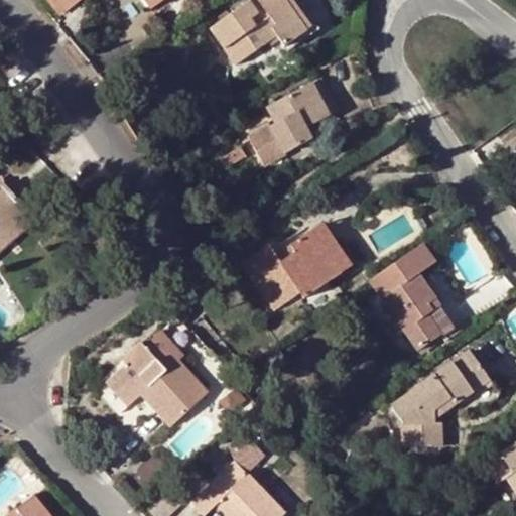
[(47,0),(61,16),(82,0),(47,0)]
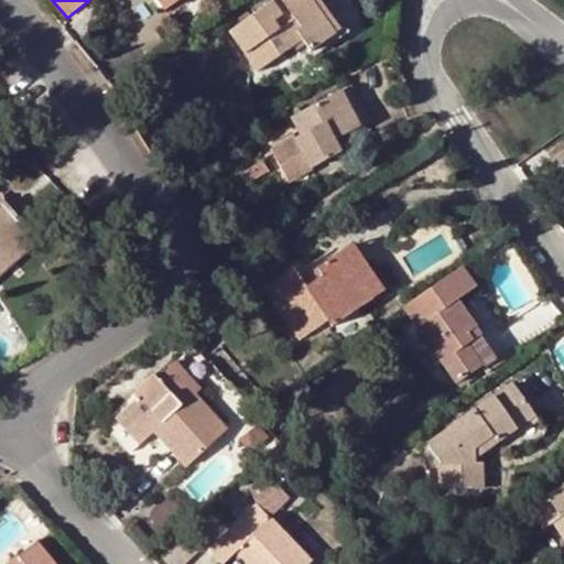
[(153,0),(161,10),(175,0),(153,0)]
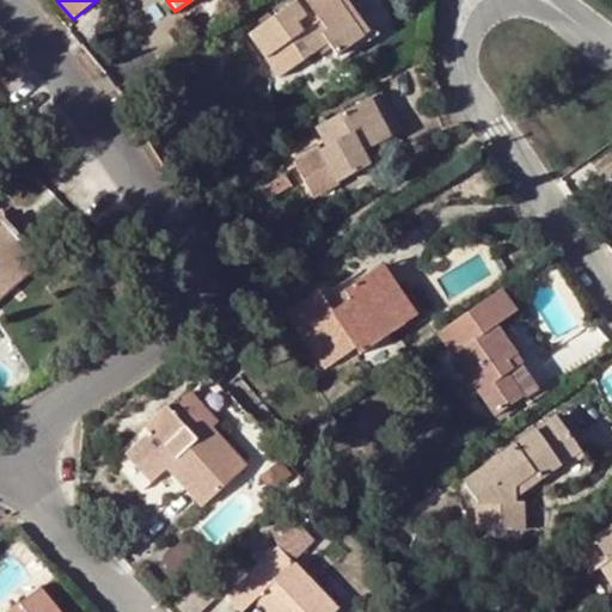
[(329,44),(337,55),(362,37),(349,18),(360,11),(352,0),(300,0),(249,37),(279,79),(329,44)]
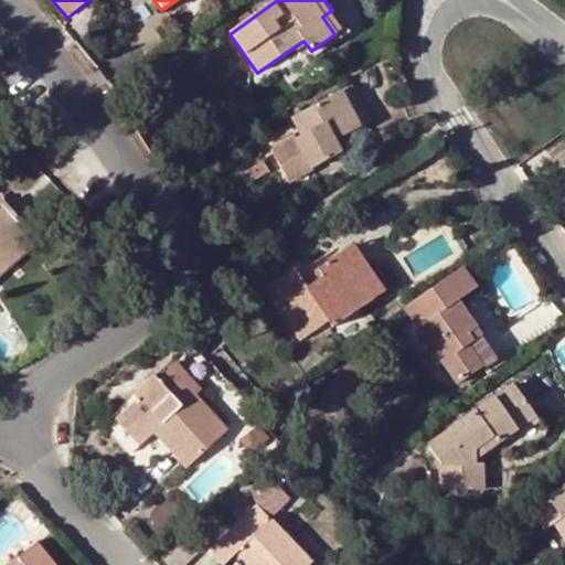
[(334,34),(311,51),(315,57),(349,33),(332,10),(322,17),(334,34)]
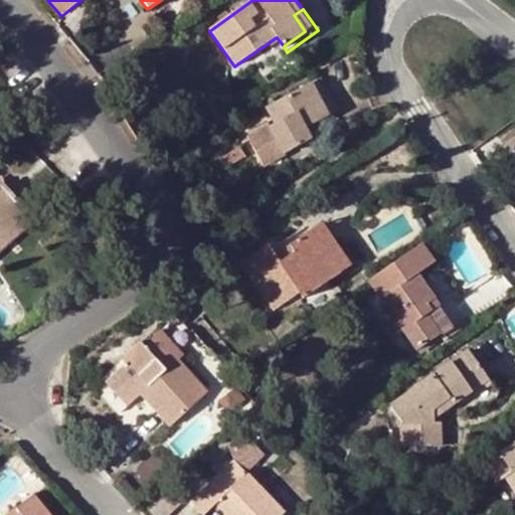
[(296,134),(306,129),(327,118),(311,86),(265,110),(273,127),(248,140),(261,164),(280,154),(282,156),(302,146),(296,134)]
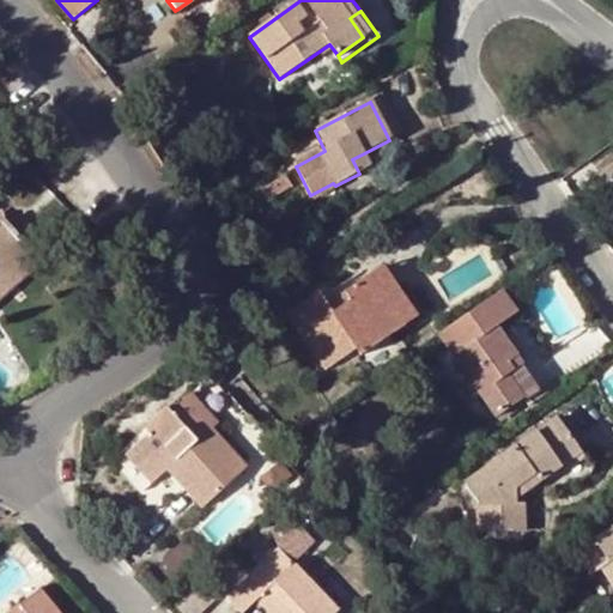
[(371,168),(364,153),(352,159),(359,174),(371,168)]
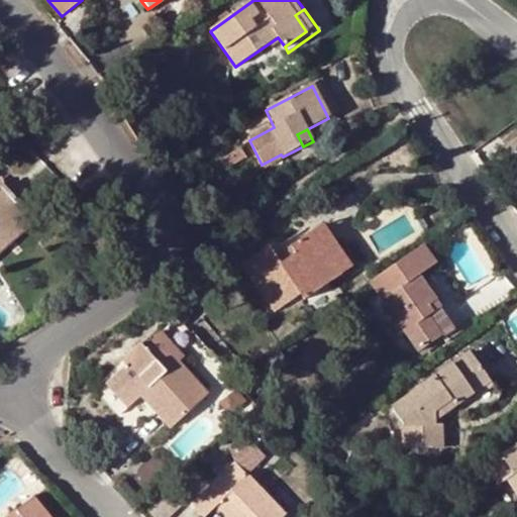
[(0,239),(27,215),(2,187),(0,188),(0,239)]
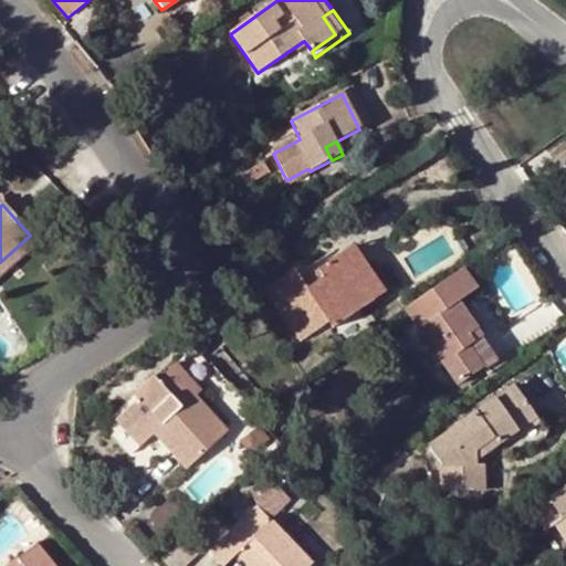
[(0,262),(0,280),(40,245),(30,236),(0,262)]
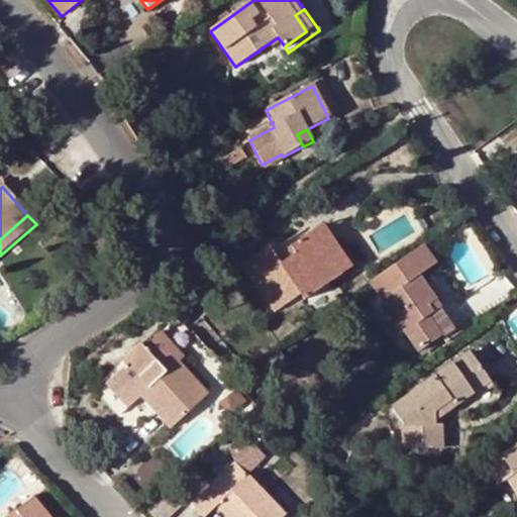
[(351,266),(322,223),(312,230),(340,273),(351,266)]
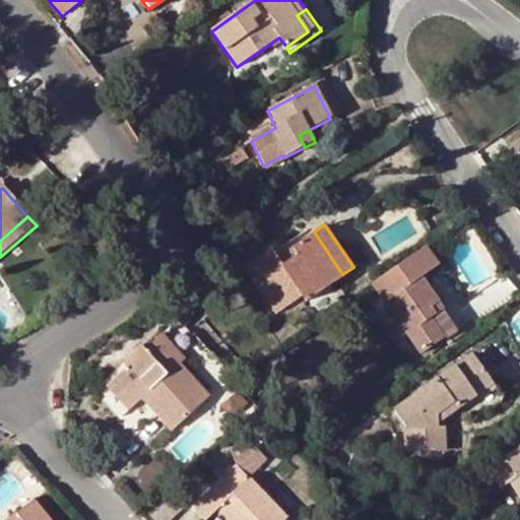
[(269,248),(243,266),(273,313),(301,295),(305,300),(309,298),(326,285),(342,274),(314,232),(291,247),(297,254),(280,265),(275,258),(269,248)]
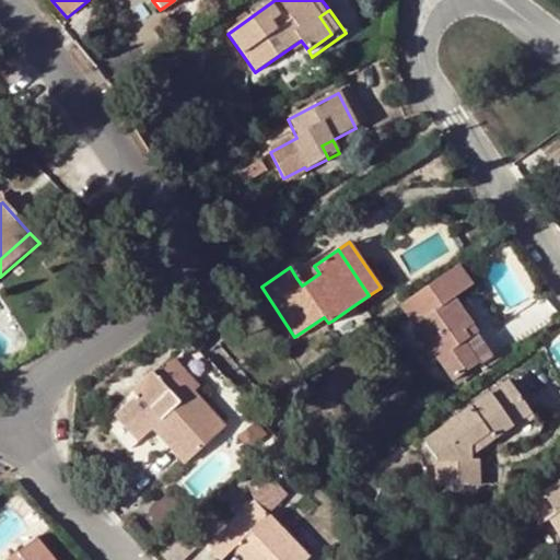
[(463,330),(470,324),(453,296),(489,272),(475,252),(398,303),(451,380),(477,362),(463,341),(468,339),(463,330)]
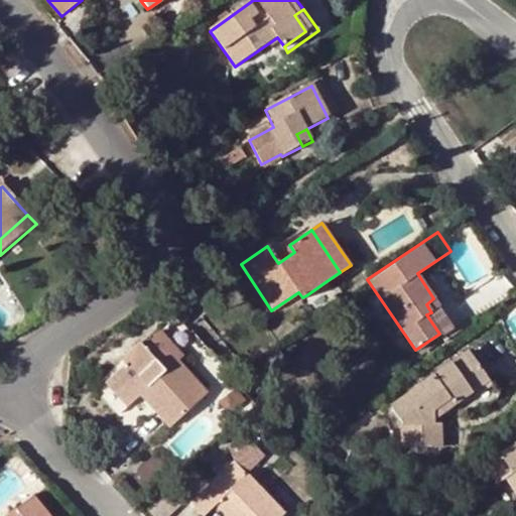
[(289,245),(273,256),(278,263),(294,252),(289,245)]
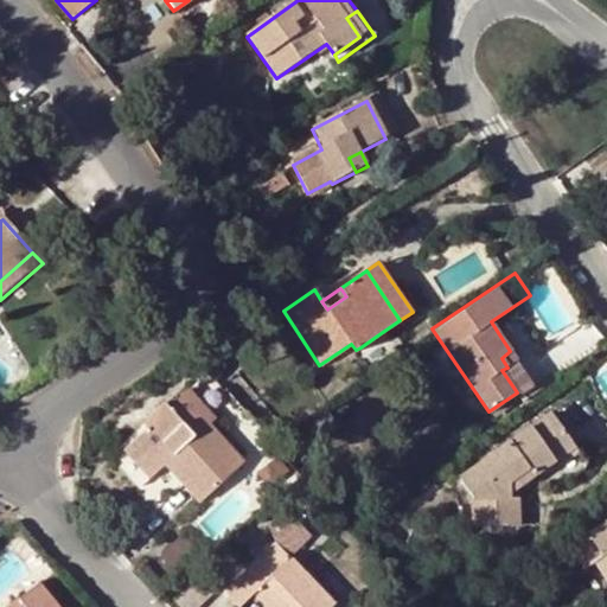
[(381,333),(360,347),(365,355),(385,339),(381,333)]
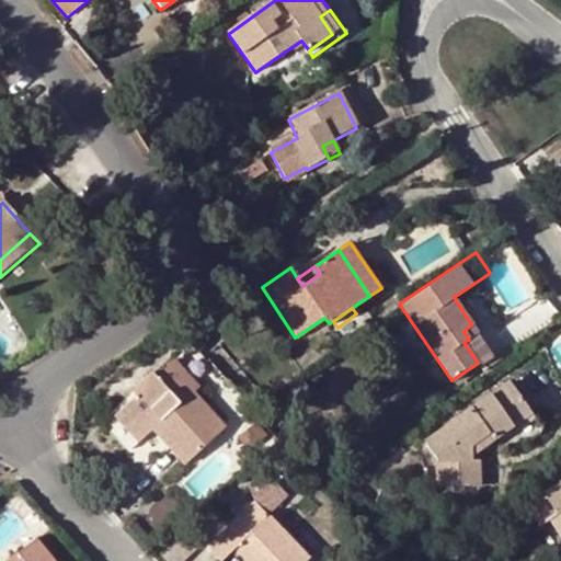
[(491,354),(471,324),(464,331),(469,340),(464,342),(478,363),(491,354)]
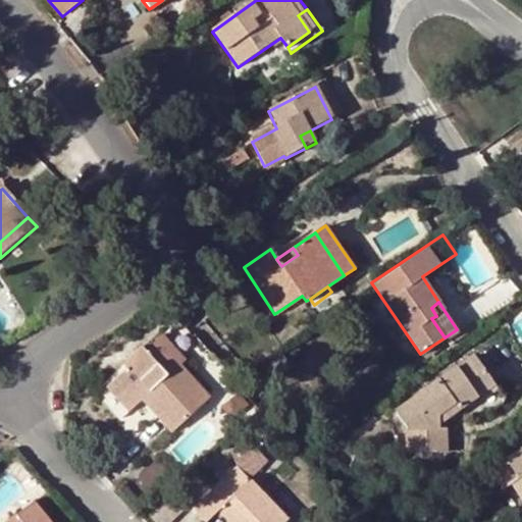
[(175,369),(180,365),(186,359),(163,335),(157,341),(171,358),(167,361),(175,369)]
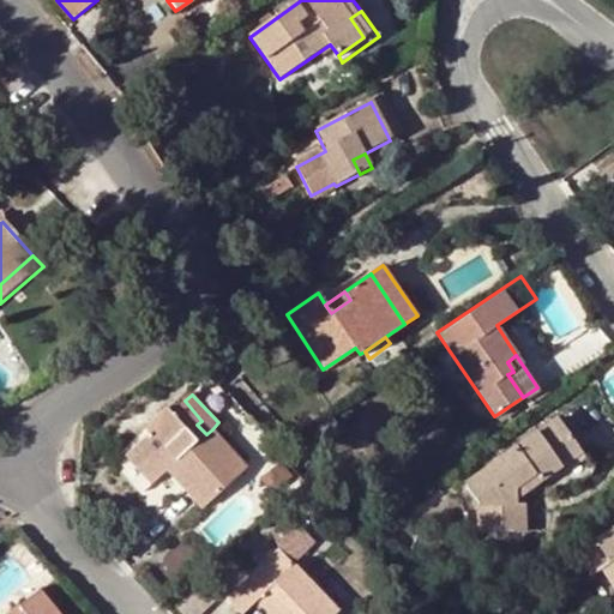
[(149,433),(128,452),(154,480),(164,471),(181,456),(197,473),(185,483),(204,504),(246,467),(212,429),(206,434),(197,425),(202,421),(185,401),(170,414),(163,408),(143,427),(149,433)]
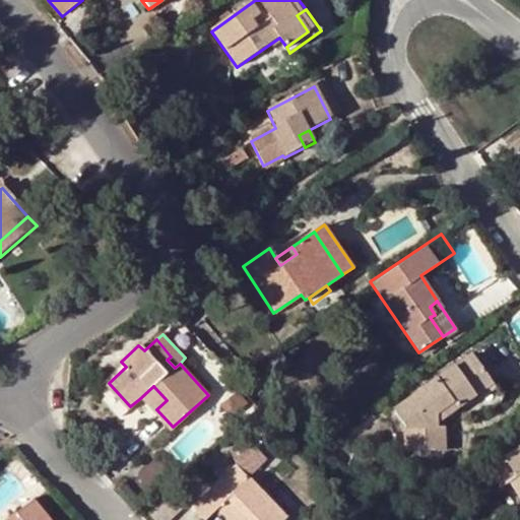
[(472,353),(393,408),(407,430),(407,451),(444,450),(443,425),(436,426),(434,423),(492,383),(472,353)]
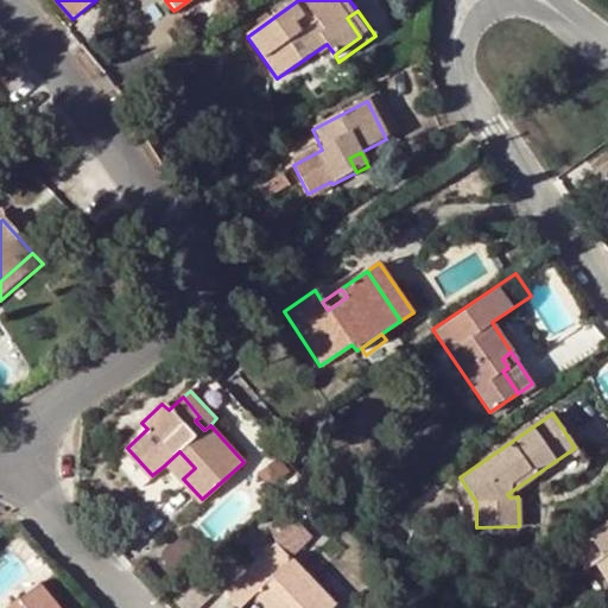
[(152,475),(127,448),(121,453),(146,480),(152,475)]
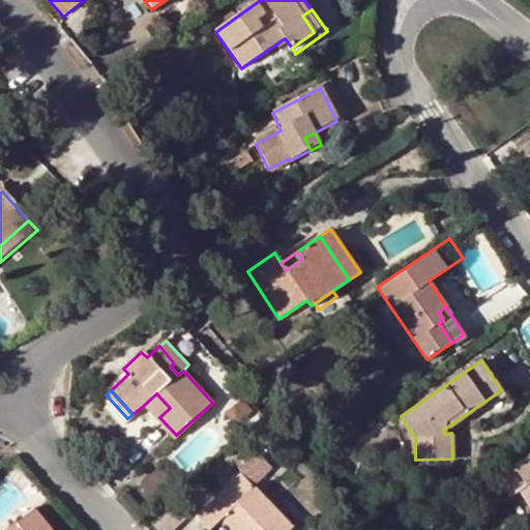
[(156,393),(142,407),(171,439),(176,435),(159,417),(170,408),(156,393)]
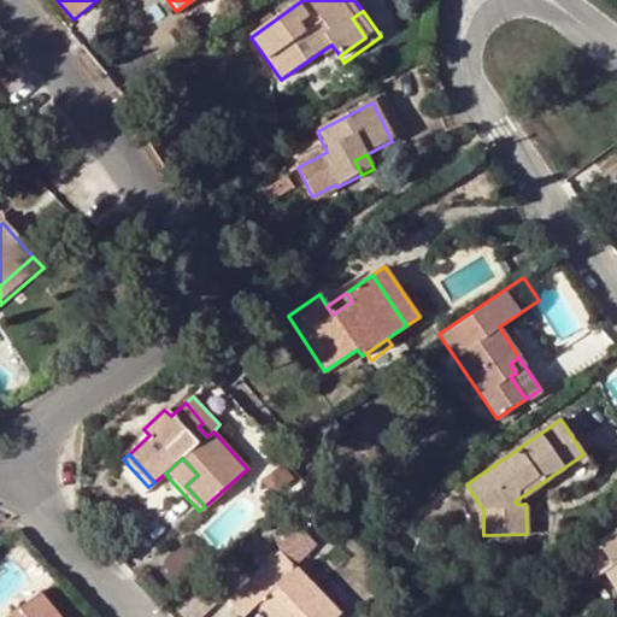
[(616,528),(577,556),(593,577),(604,570),(616,588),(616,528)]
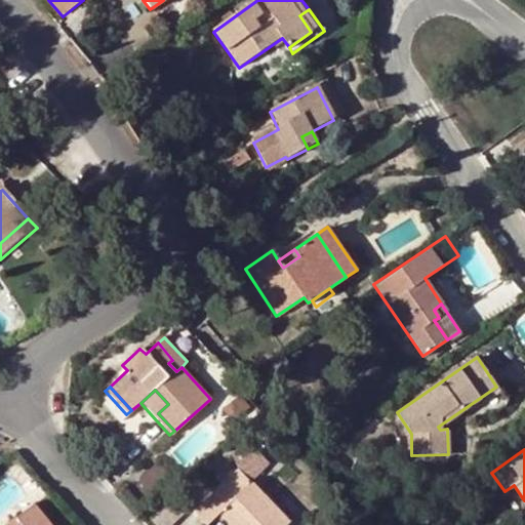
[(238,471),(192,513),(203,524),(205,524),(218,513),(230,524),(284,524),(286,523),(238,471)]
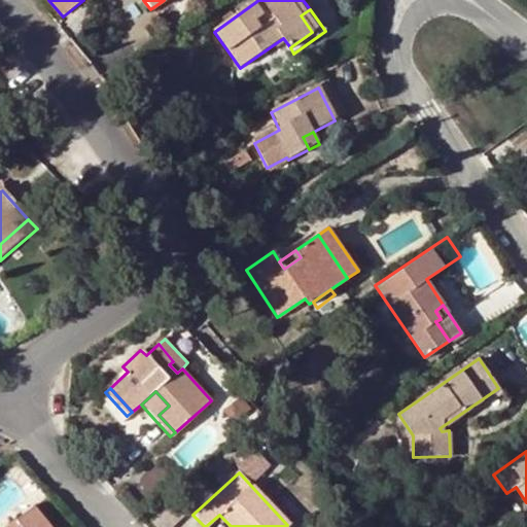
[(49,526),(35,507),(9,526),(49,526)]
